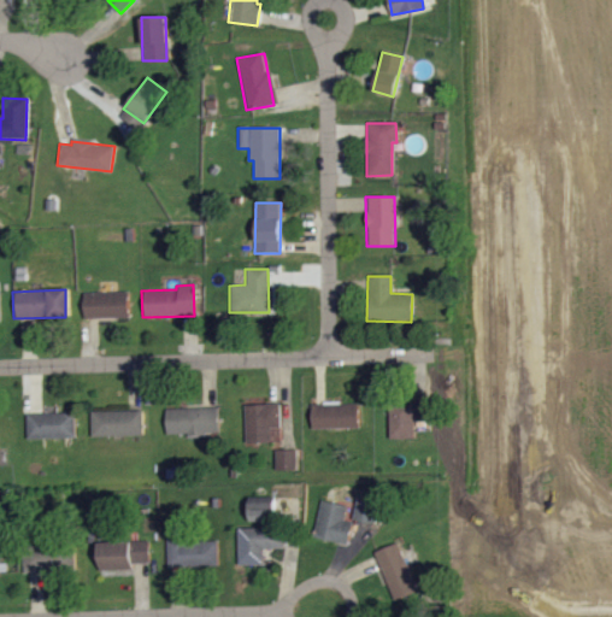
[(128,318),(127,292),(82,293),(82,319),(128,318)]
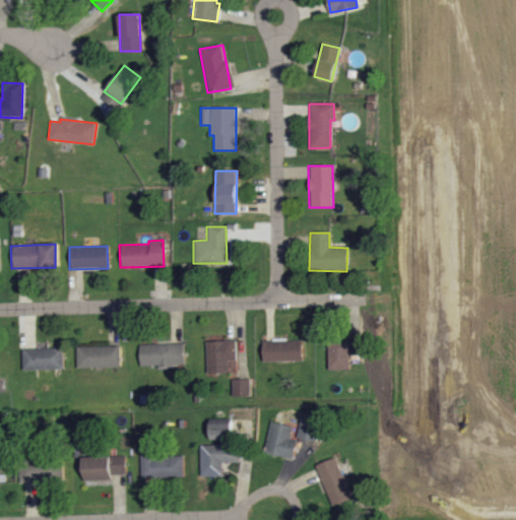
[(235,360),(235,340),(204,341),(205,373),(226,373),(226,361),(235,360)]
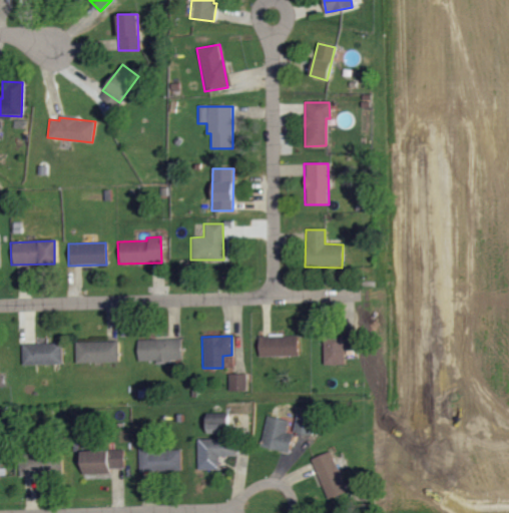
[(259,357),(298,356),(297,336),(258,337),(259,357)]
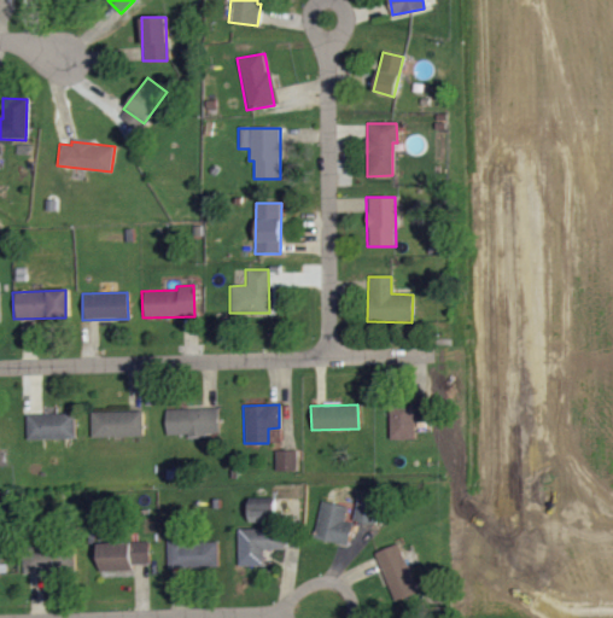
[(425,421),(424,404),(387,406),(389,439),(413,439),(413,423),(425,421)]
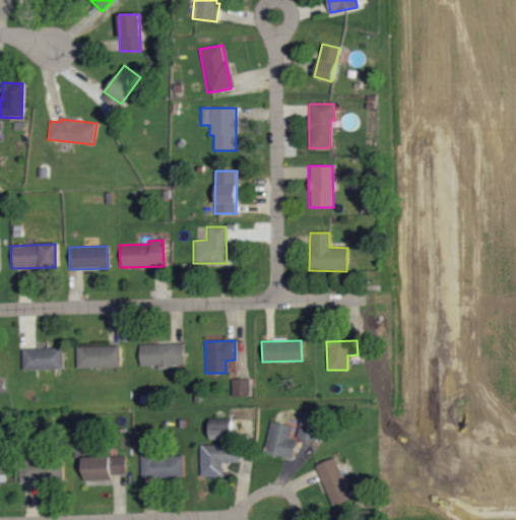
[(183,367),(182,344),(138,346),(139,369),(183,367)]
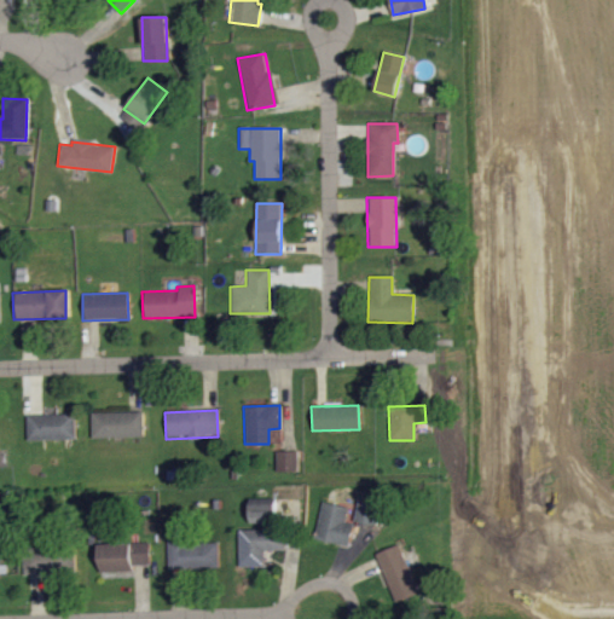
[(140,412),(90,414),(91,439),(142,438),(140,412)]
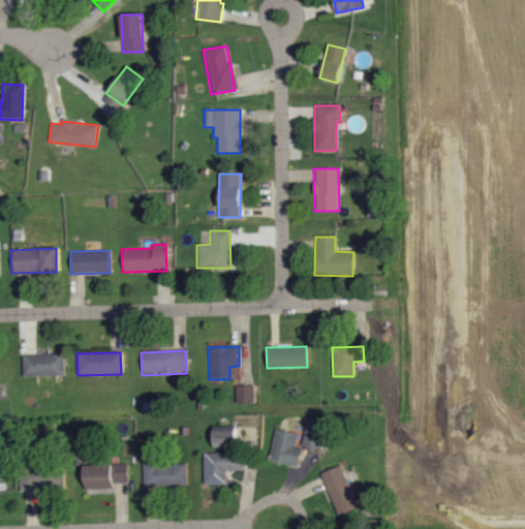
[(64,376),(63,354),(22,355),(22,377),(64,376)]
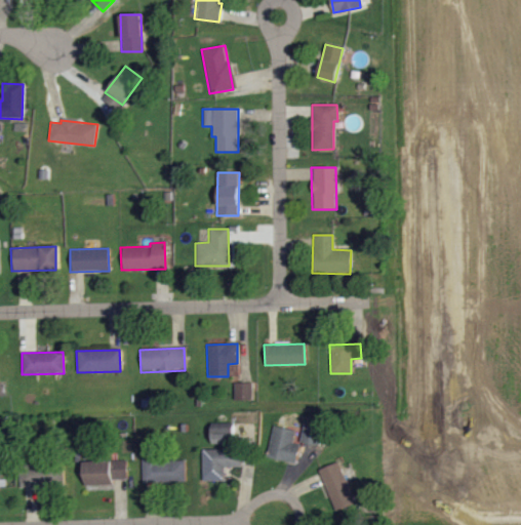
[(249,382),(233,384),(233,400),(250,400),(249,382)]
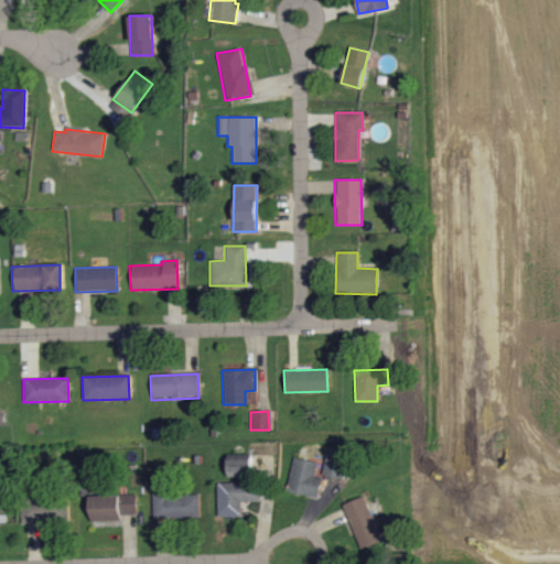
[(342,478),(344,459),(324,457),(322,476),(342,478)]
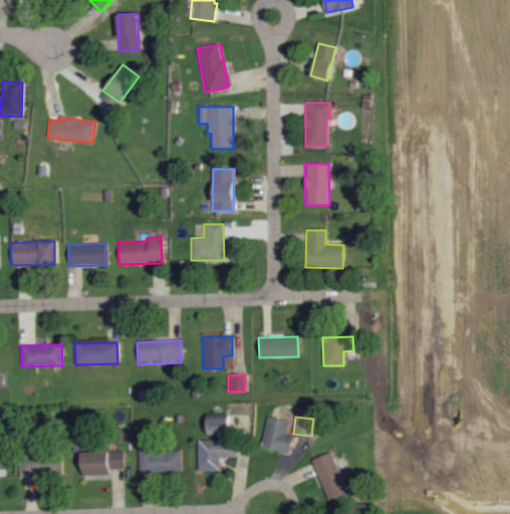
[(287,422),(266,418),(259,448),(288,455),(292,435),(285,434),(287,422)]
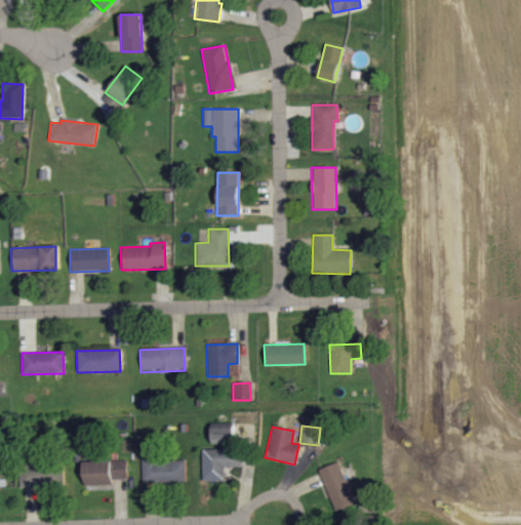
[(227,429),(211,429),(211,444),(228,443),(227,429)]
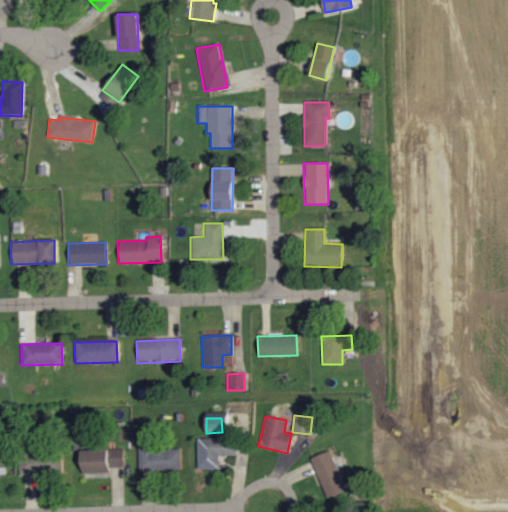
[(217,469),(217,456),(234,456),(233,438),(196,439),(196,469),(217,469)]
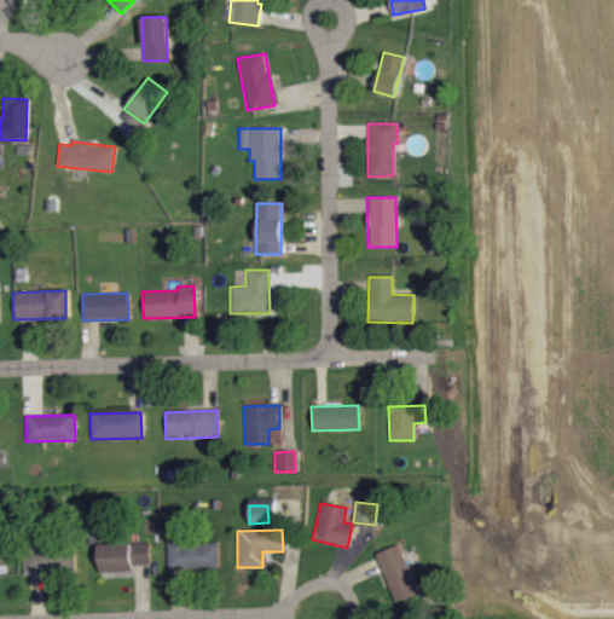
[(167,568),(216,568),(216,541),(166,542),(167,568)]
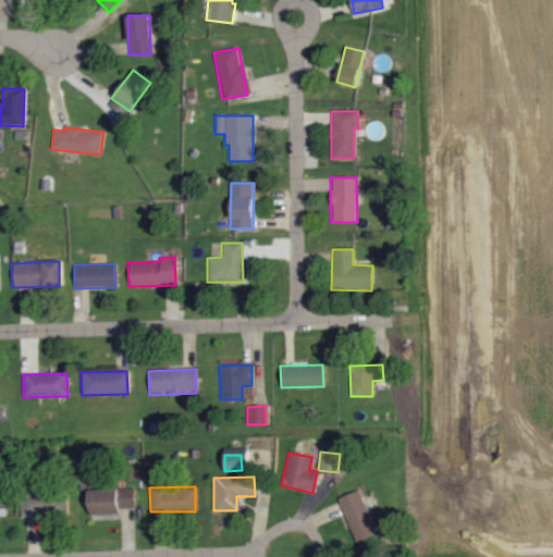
[(133,490),(87,491),(88,515),(119,515),(119,509),(134,508),(133,490)]
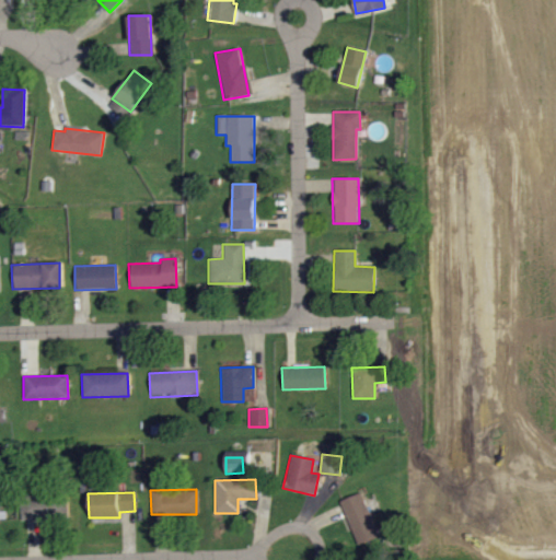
[(340,500),(354,546),(375,539),(362,493),(340,500)]
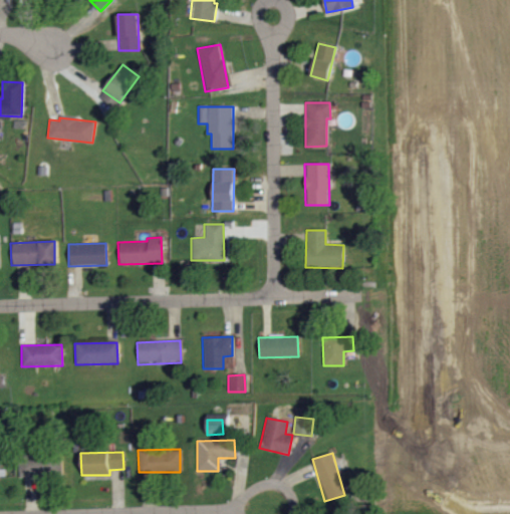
[(47,478),(48,462),(19,460),(18,477),(47,478)]
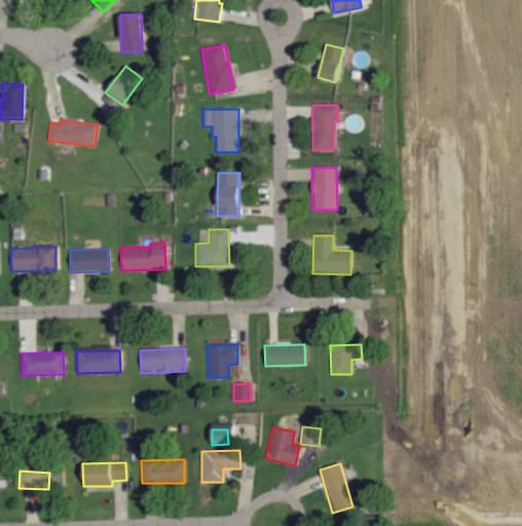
All buildings are outlined.
